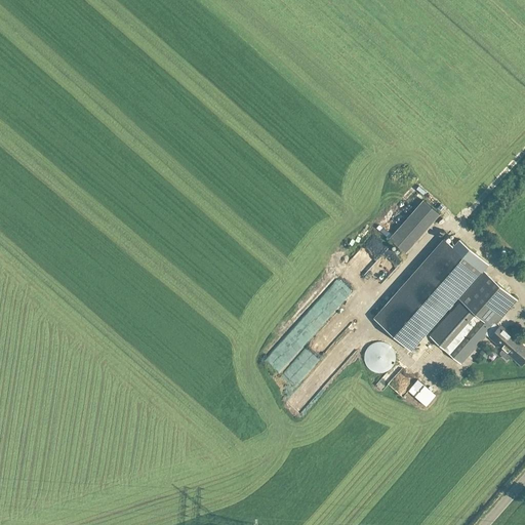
[(423,199),(389,238),(404,251),(439,212),(423,199)]
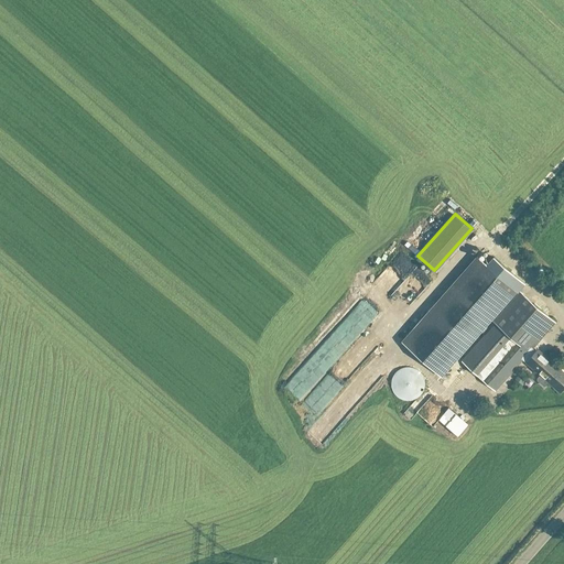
[(408,256),(398,266),(405,273),(415,262),(408,256)]
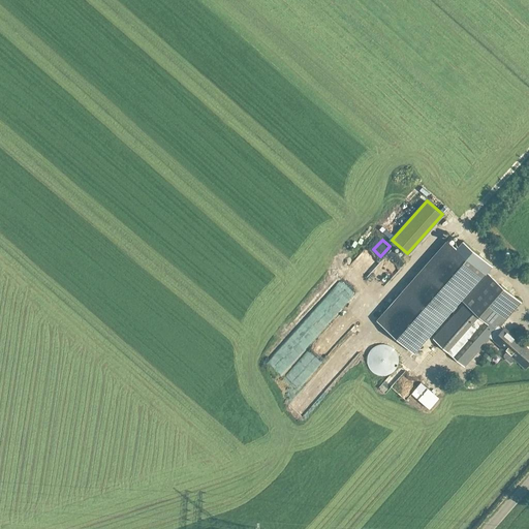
[(413,351),(460,299),(464,303),(433,338),(464,366),(490,337),(499,327),(521,302),(486,271),(484,272),(446,240),(410,282),(377,319),(413,351)]
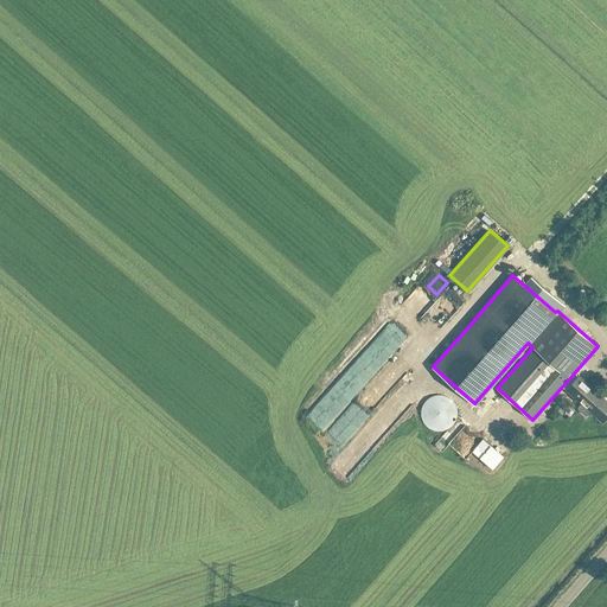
[(452,310),(454,312),(464,302),(447,286),(438,296),(441,301),(429,313),(439,323),(452,310)]
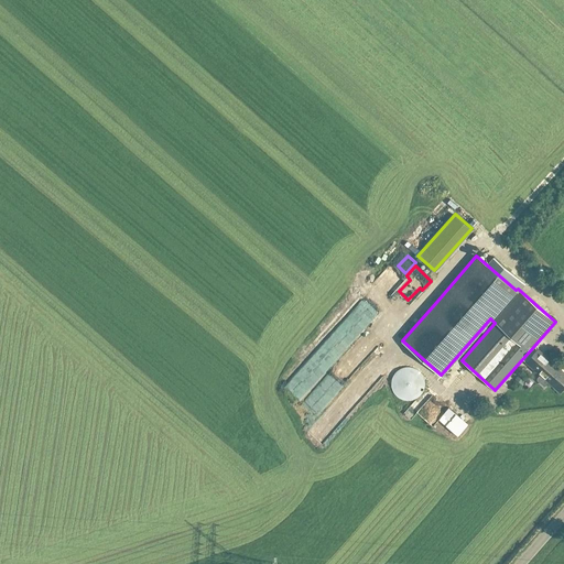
[(303,431),(320,444),(380,373),(365,360),(377,346),(360,332),(303,400),(318,413),(303,431)]
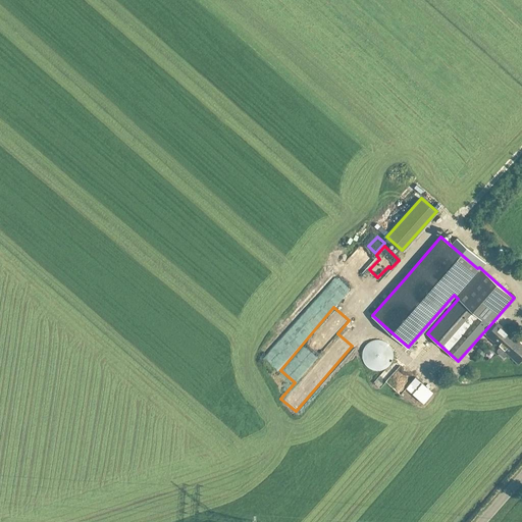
[(494,324),(492,322),(483,332),(492,340),(518,362),(521,357),(521,345),(497,322),(494,324)]
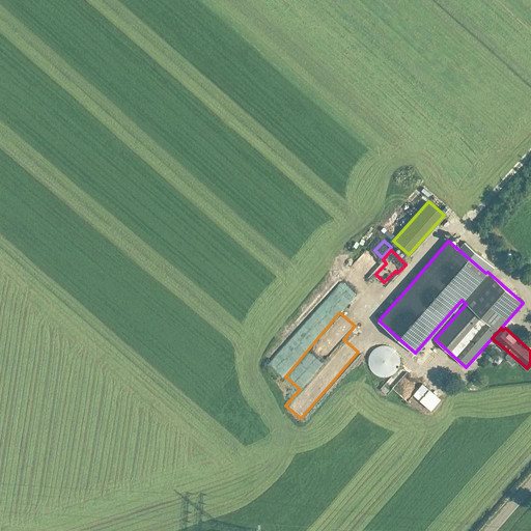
[(367,361),(368,366),(371,371),(376,374),(382,376),(387,375),(392,373),(396,369),(399,364),(399,359),(398,354),(395,350),(390,346),(385,344),(380,344),(374,346),(370,351),(368,356),(367,361)]
